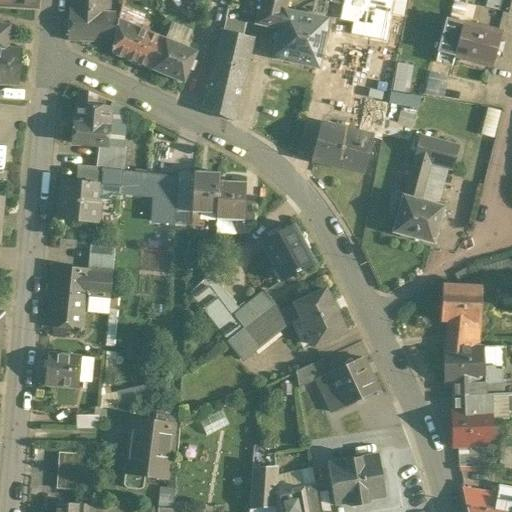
[(103,0),(73,0),(73,10),(103,12),(103,0)]
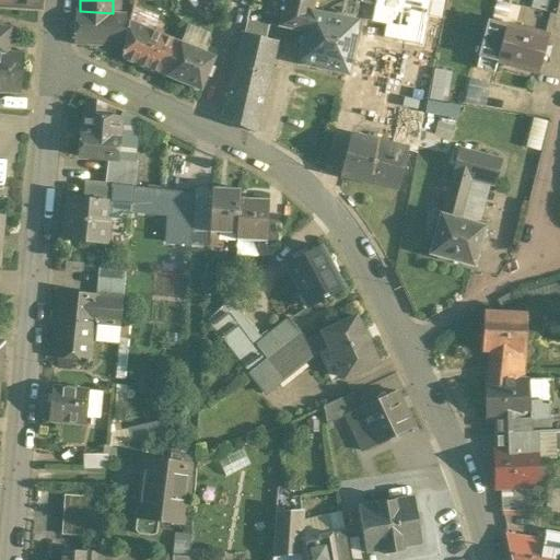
[(315,0),(284,0),(284,4),(282,12),(279,27),(306,34),(306,33),(307,33),(312,13),(313,13),(315,4),(315,0)]
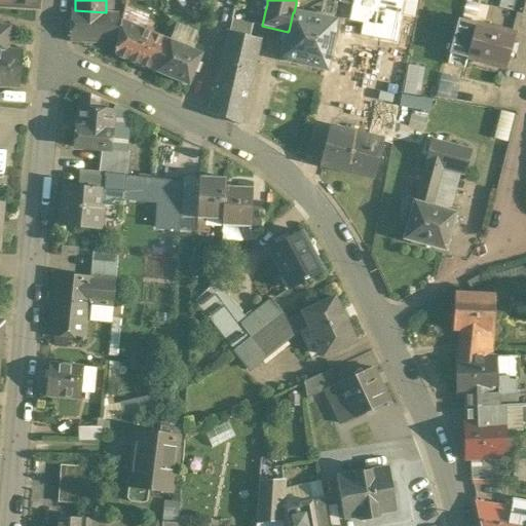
[(374,0),(363,0),(360,16),(371,19),(374,3),(374,0)]
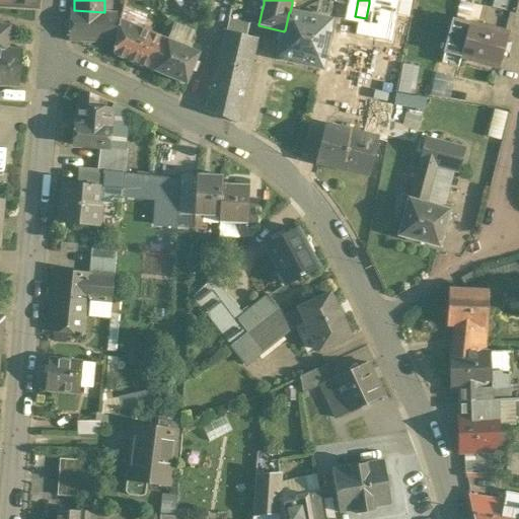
[(518,12),(518,0),(512,0),(511,7),(510,11),(518,12)]
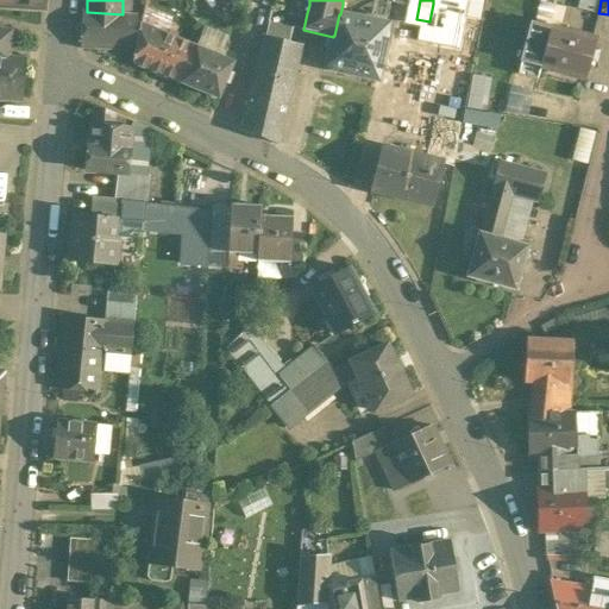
[(309,5),(293,1),(290,12),(305,16),(305,13),(306,12),(307,13),(309,5)]
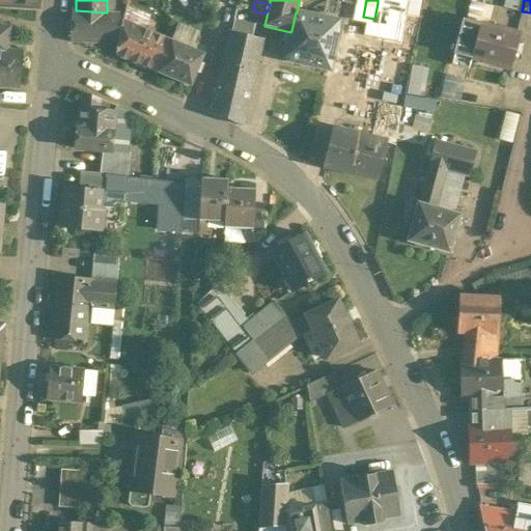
[(468,3),(462,25),(479,30),(484,7),(468,3)]
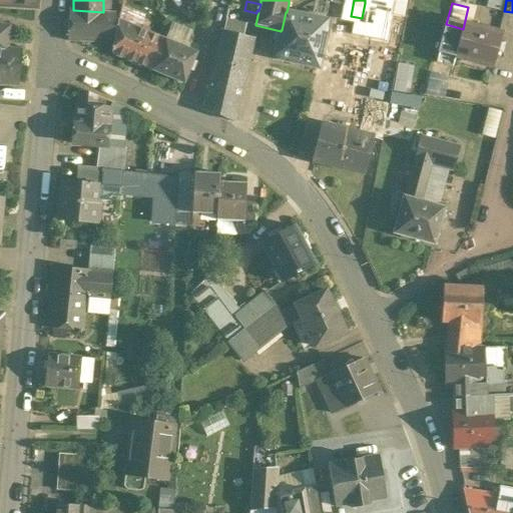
[(407,10),(398,8),(393,33),(403,35),(407,10)]
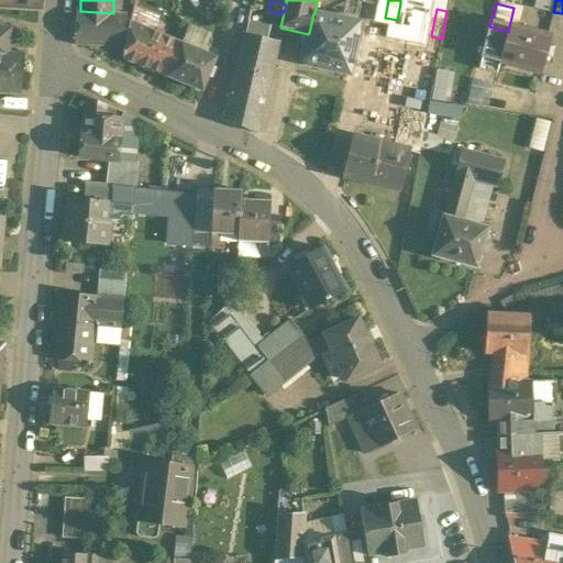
[(80,11),(77,11),(75,45),(125,48),(131,23),(132,14),(113,13),(80,11)]
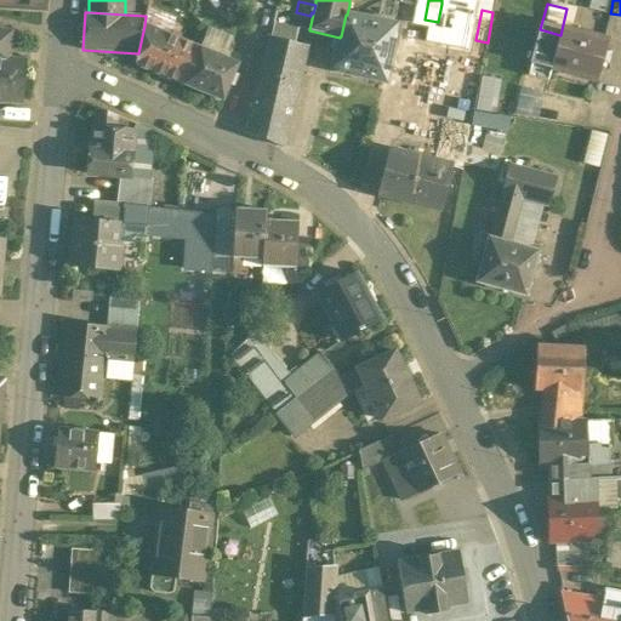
[(144,26),(165,34),(170,23),(147,13),(146,16),(144,26)]
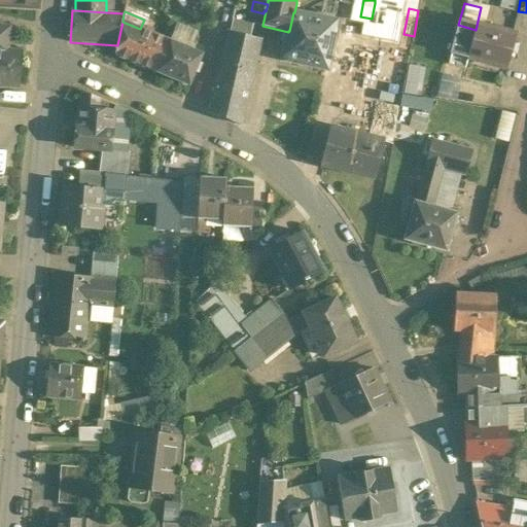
[(294,12),(293,12),(289,31),(288,31),(288,32),(281,60),(327,70),(334,41),(337,22),(294,12)]
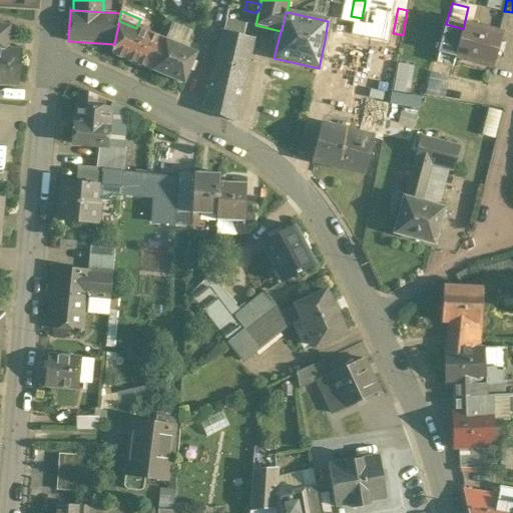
[(246,24),(227,19),(224,32),(243,36),(246,24)]
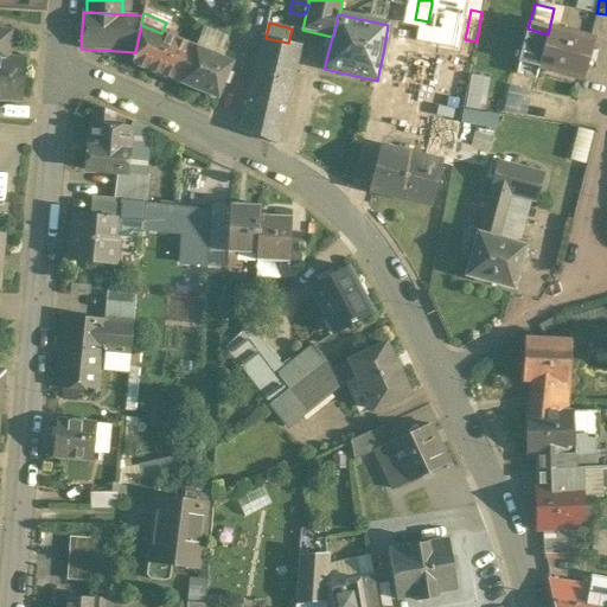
[(161,33),(141,25),(135,52),(133,64),(181,84),(196,48),(161,33)]
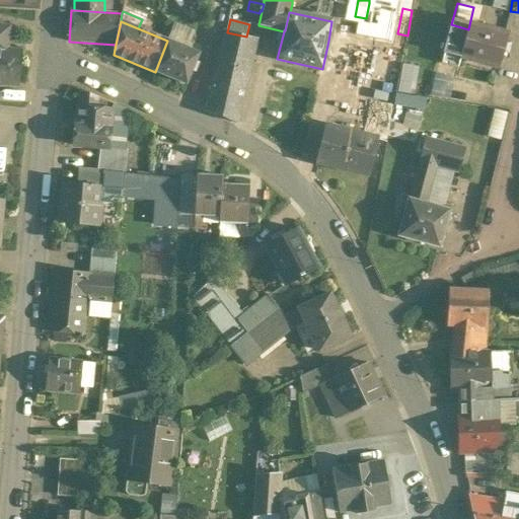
[(498,30),(470,23),(461,57),(500,68),(509,32),(498,29),(498,30)]
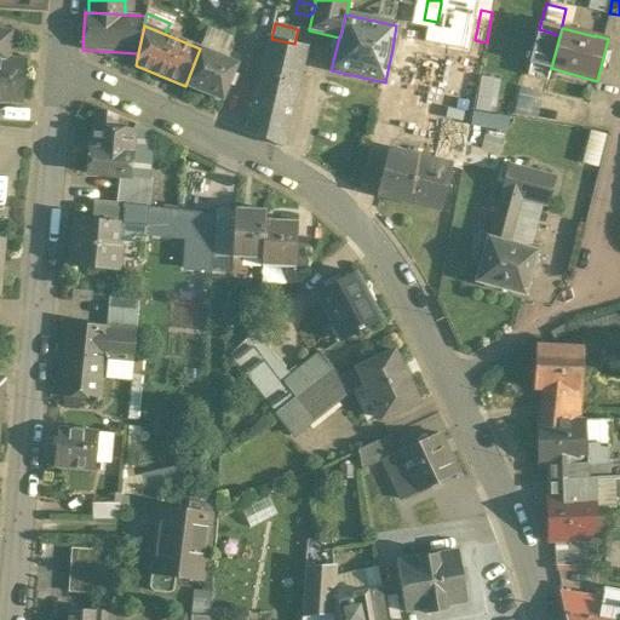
[(200,49),(224,59),(231,42),(207,33),(200,49)]
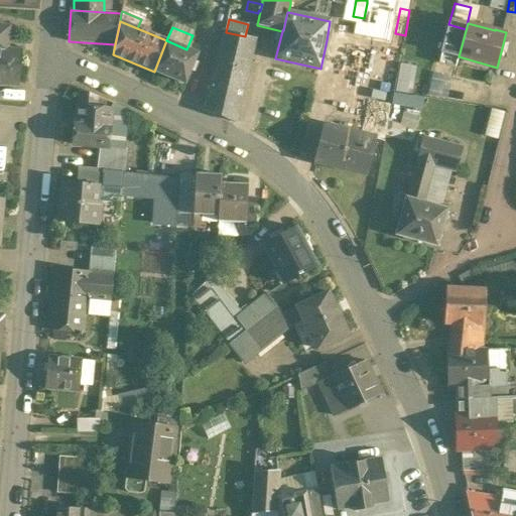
[(22,50),(0,48),(0,41),(6,42),(7,29),(0,28),(0,84),(20,86),(22,50)]
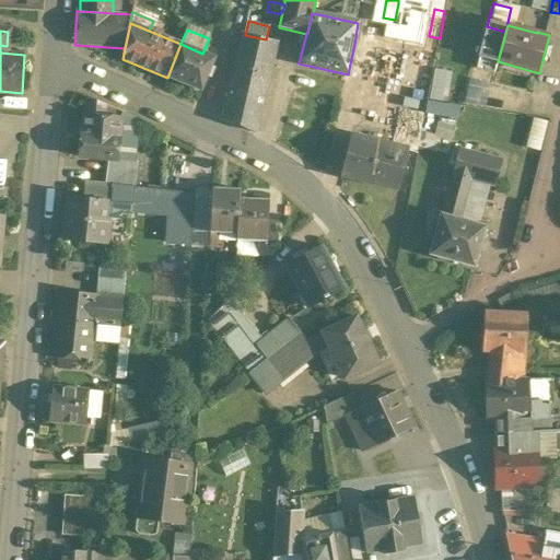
[(393,32),(383,76),(396,78),(406,34),(393,32)]
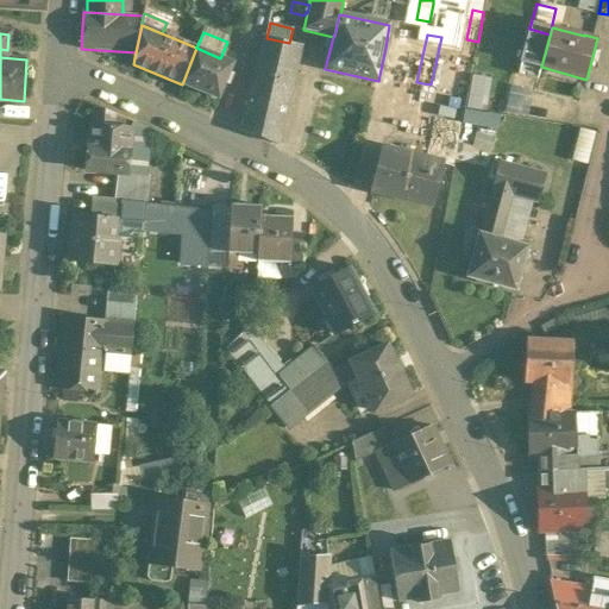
[(267,38),(264,37),(242,130),(278,145),(302,46),(289,43),(267,38)]
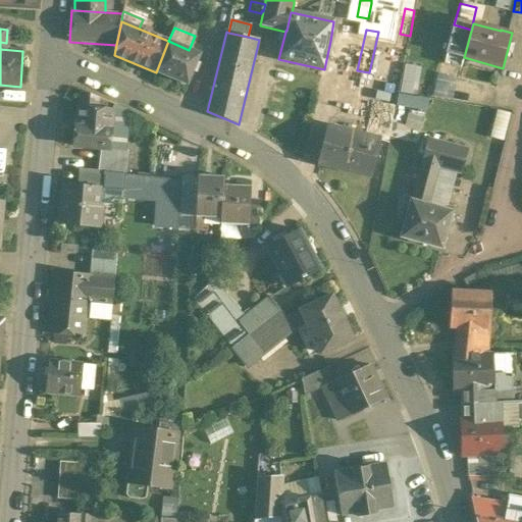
[(405,38),(378,32),(369,72),(377,74),(373,101),(395,106),(405,38)]
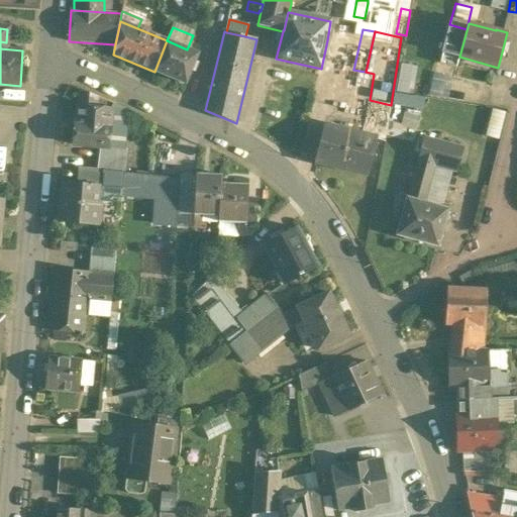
[(167,40),(154,72),(187,85),(200,55),(187,49),(167,40)]
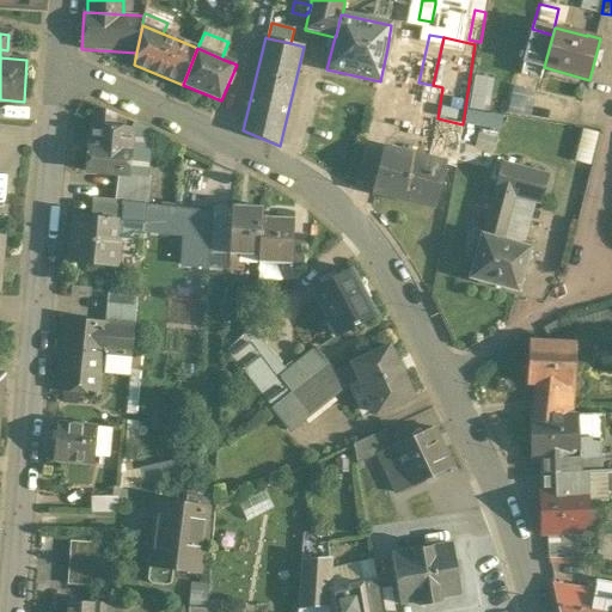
[(133,122),(114,115),(96,108),(95,126),(93,126),(91,148),(90,148),(87,171),(117,173),(128,175),(128,173),(133,122)]
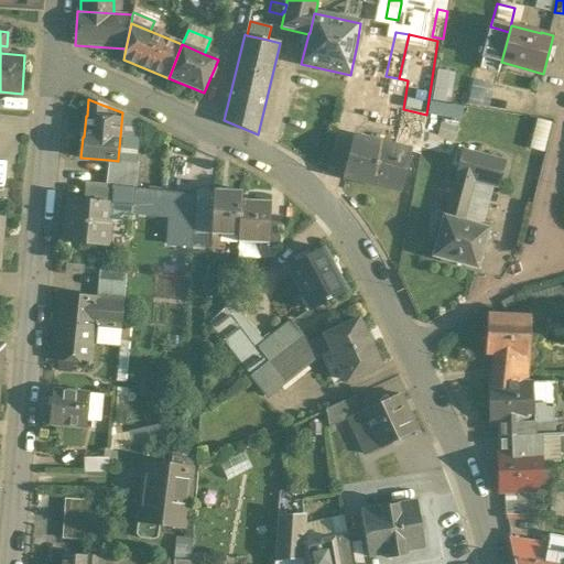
[(403,109),(402,109),(396,149),(411,152),(410,153),(420,155),(427,115),(426,115),(403,109)]
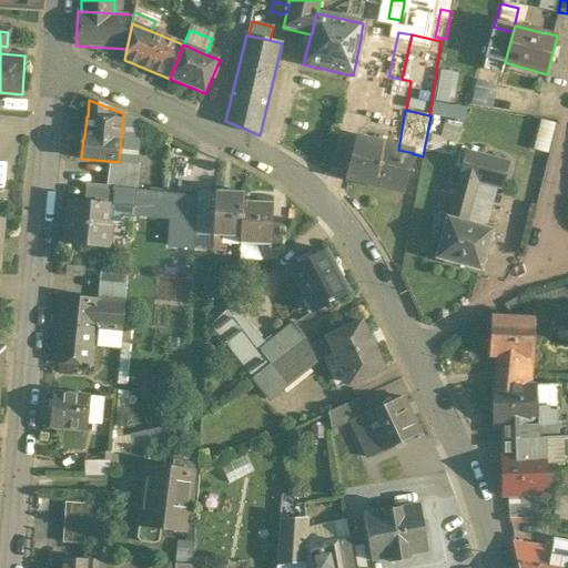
[(443,111),(442,120),(457,122),(458,112),(443,111)]
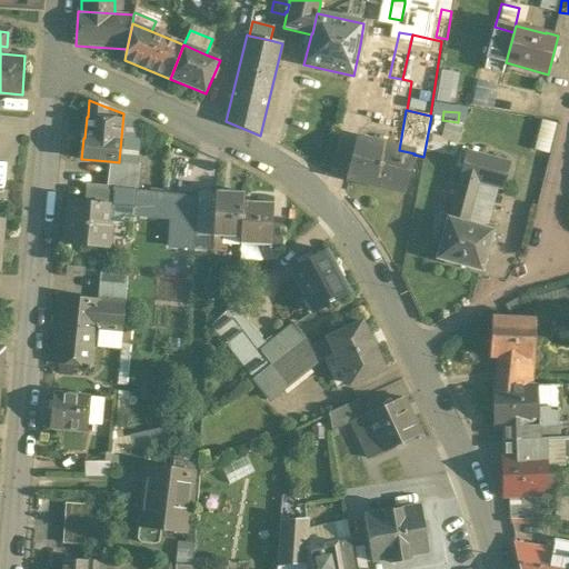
[(123,113),(119,161),(140,163),(145,125),(143,123),(143,122),(123,113)]
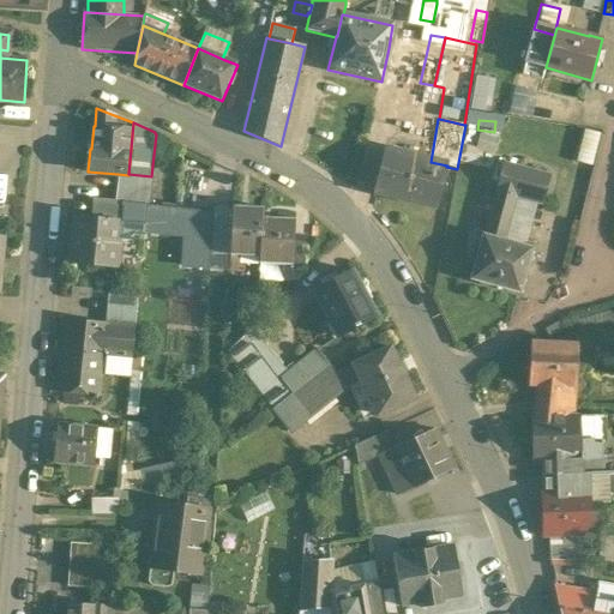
[(416,158),(386,150),(375,192),(405,199),(416,158)]
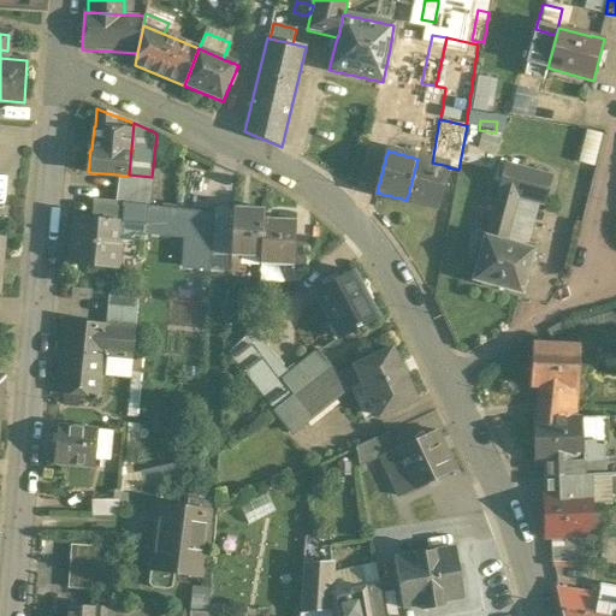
[(418,159),(407,200),(437,207),(448,167),(449,166),(432,163),(418,159)]
